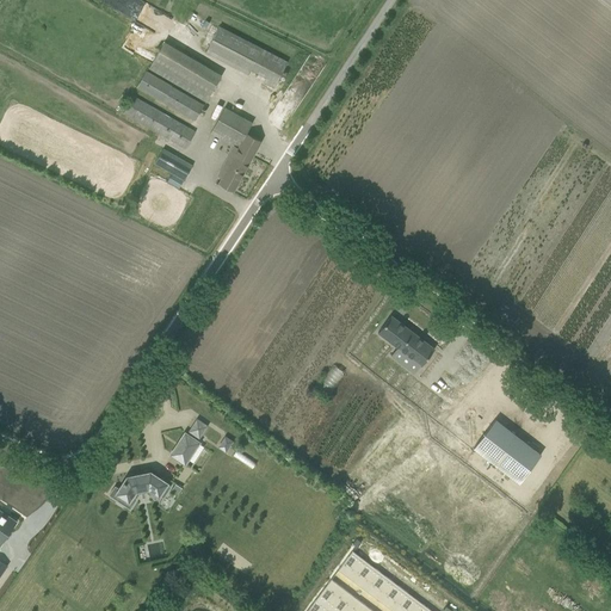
[(161,36),(172,18),(140,0),(104,0),(103,4),(161,36)]
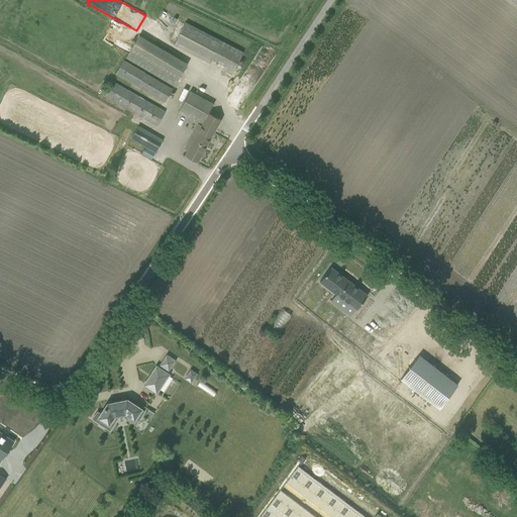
[(186,22),(174,43),(210,63),(212,59),(225,65),(223,70),(231,74),(243,53),(186,22)]
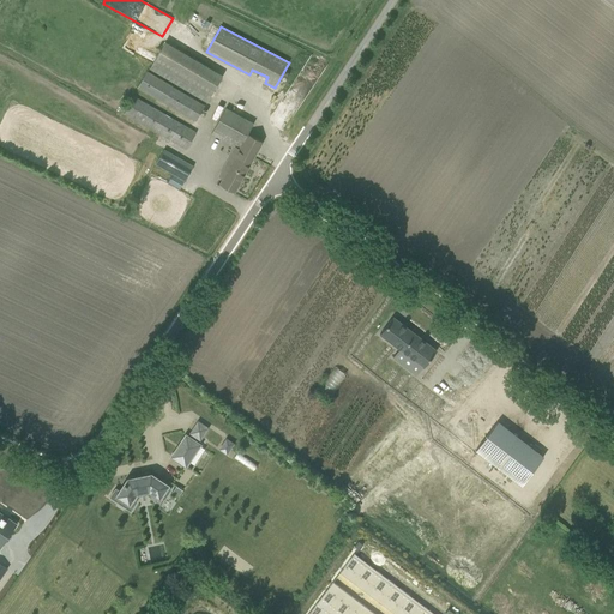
[(224,74),(166,42),(150,70),(208,102),(224,74)]
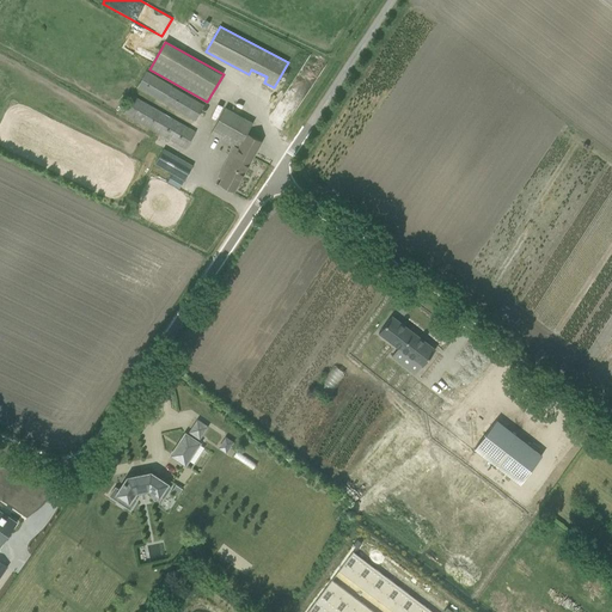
[(195,120),(204,104),(147,71),(138,87),(195,120)]
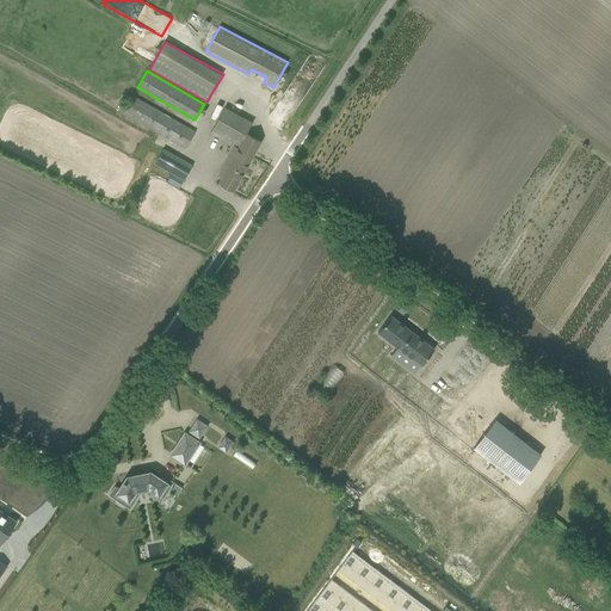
[(186,148),(196,131),(134,96),(124,113),(186,148)]
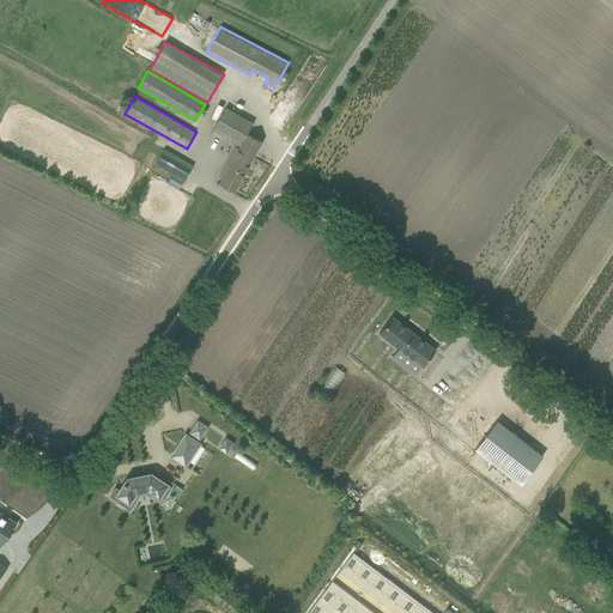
[(234,192),(261,141),(247,134),(253,123),(226,108),(212,133),(235,146),(225,164),(230,167),(220,183),(234,192)]
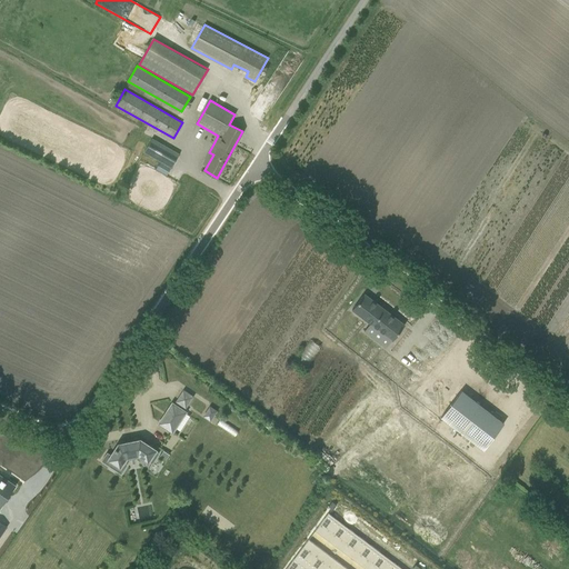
[(152,138),(145,152),(171,167),(180,152),(152,138)]
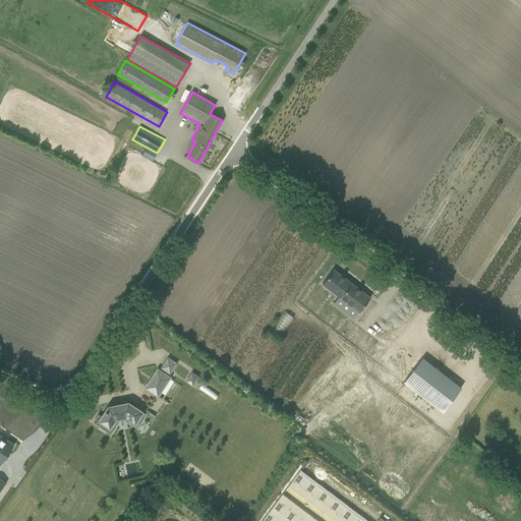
[(146,149),(142,154),(152,160),(156,154),(146,149)]
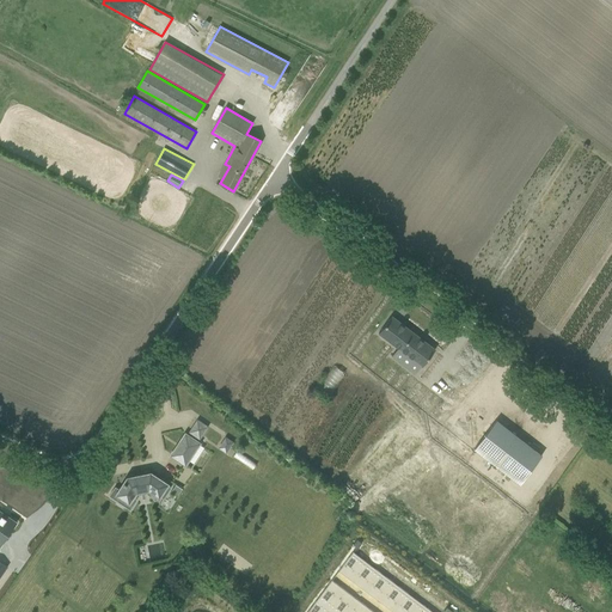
[(392,316),(379,334),(422,367),(435,349),(392,316)]
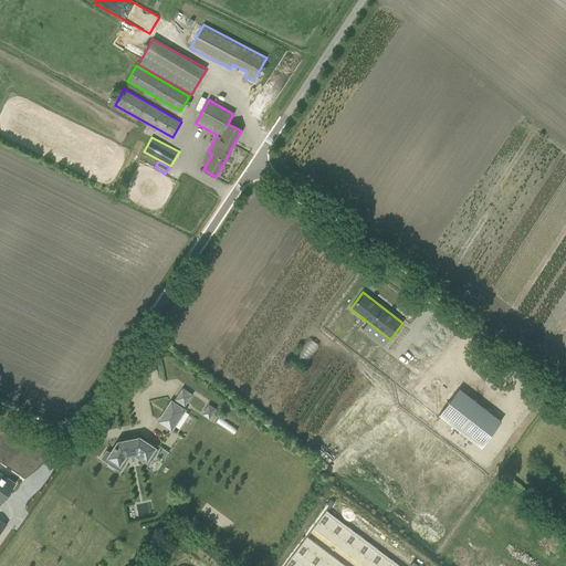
[(297,357),(308,364),(320,344),(308,337),(297,357)]
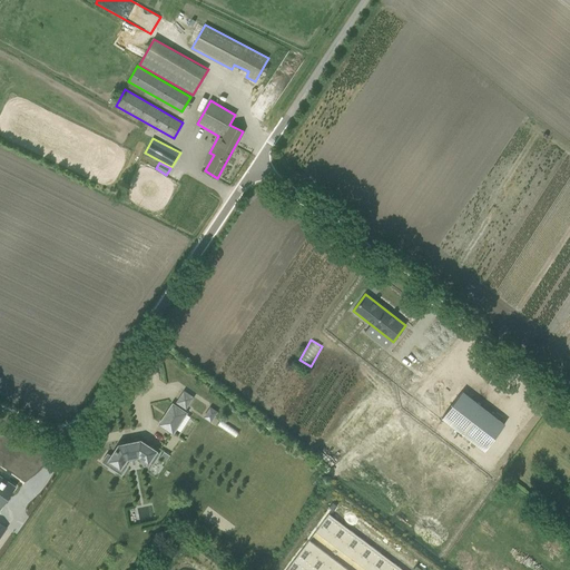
[(436,409),(446,399),(438,389),(428,399),(436,409)]
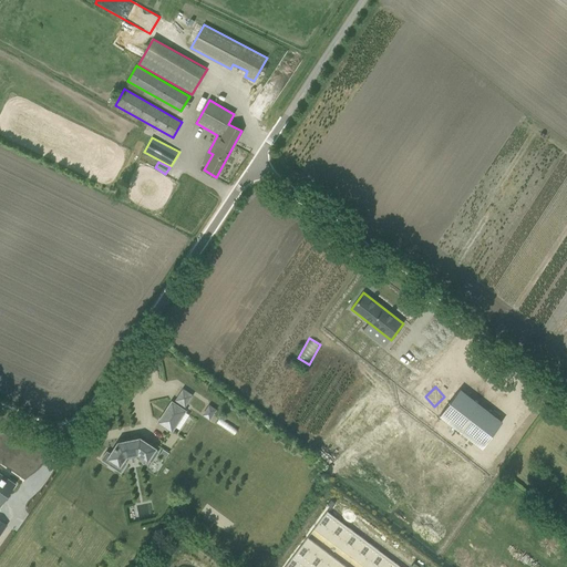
[(460,390),(440,415),(482,449),(502,422),(460,390)]
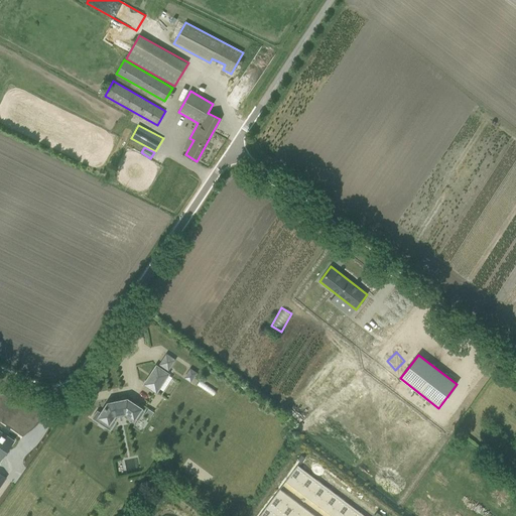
[(156,391),(167,374),(156,367),(145,384),(156,391)]
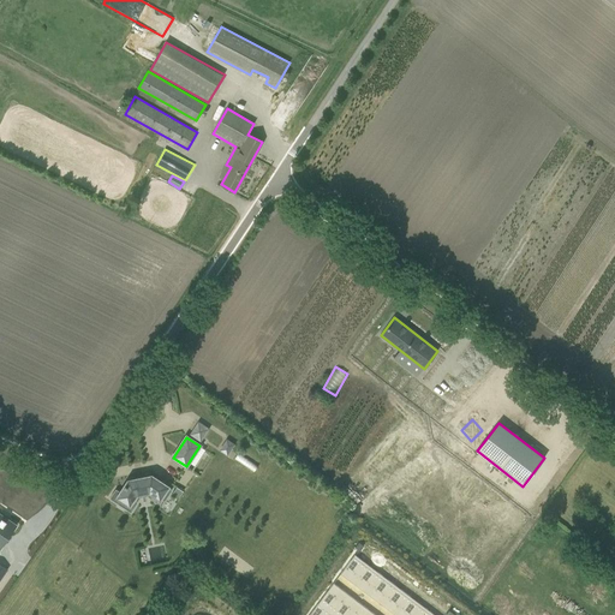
[(221,451),(232,454),(234,441),(225,439),(221,451)]
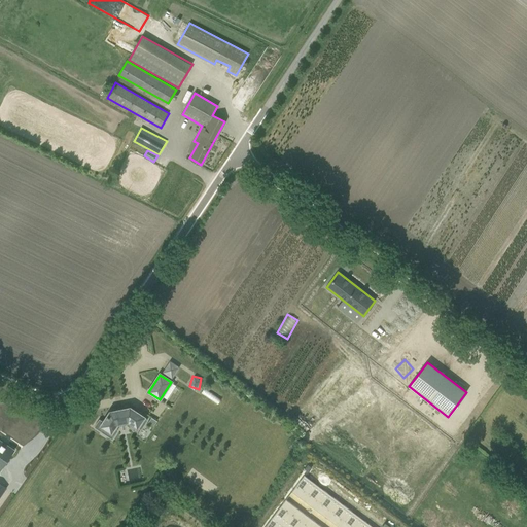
[(142,424),(146,419),(130,408),(123,410),(123,409),(117,410),(117,411),(110,412),(107,416),(107,415),(106,416),(107,417),(103,422),(99,419),(94,427),(101,431),(104,427),(110,431),(116,423),(128,421),(137,426),(139,422),(142,424)]
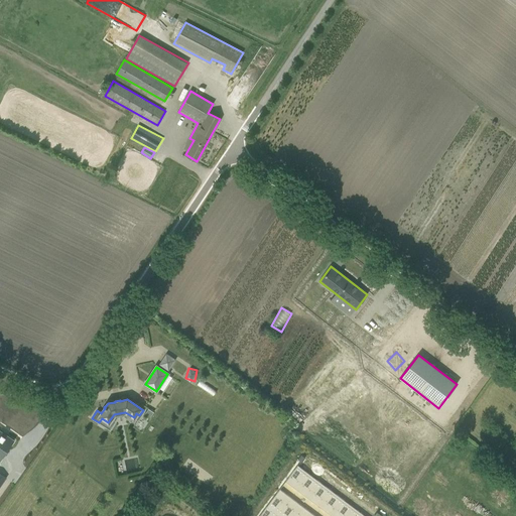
[(0,459),(13,440),(0,431),(0,459)]
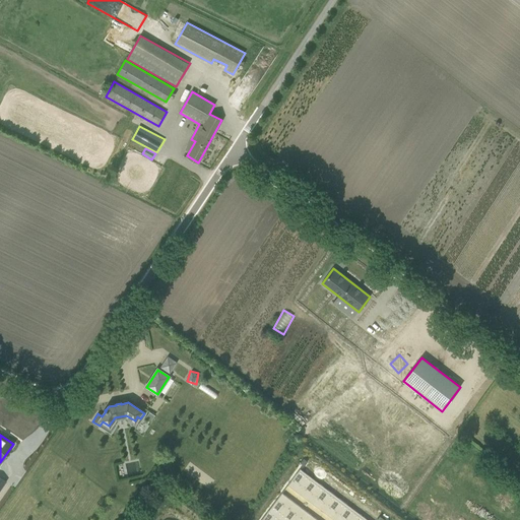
[(472,467),(467,474),(478,482),(483,474),(472,467)]
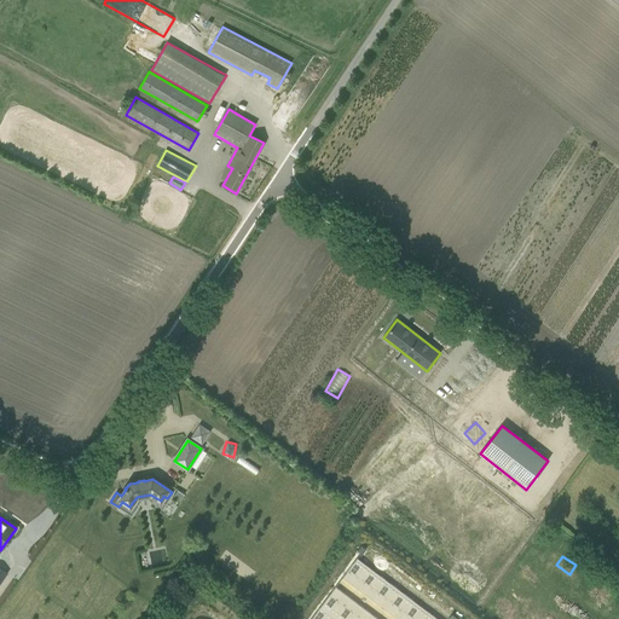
[(438,618),(357,557),(342,577),(398,618),(438,618)]
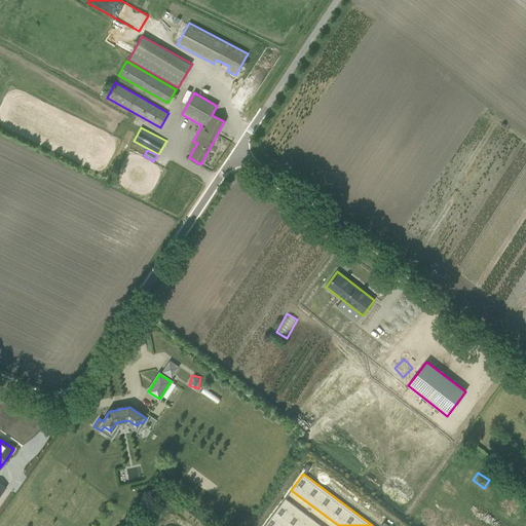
[(321,525),(285,498),(272,515),(287,525),(321,525)]
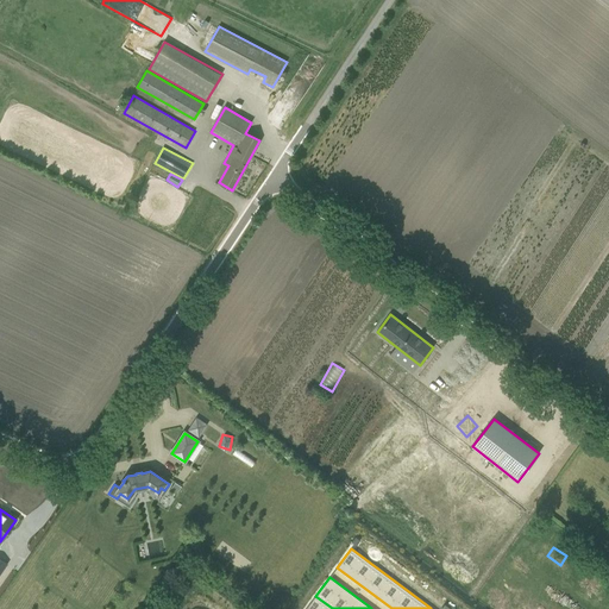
[(332,608),(315,596),(306,608),(332,608)]
